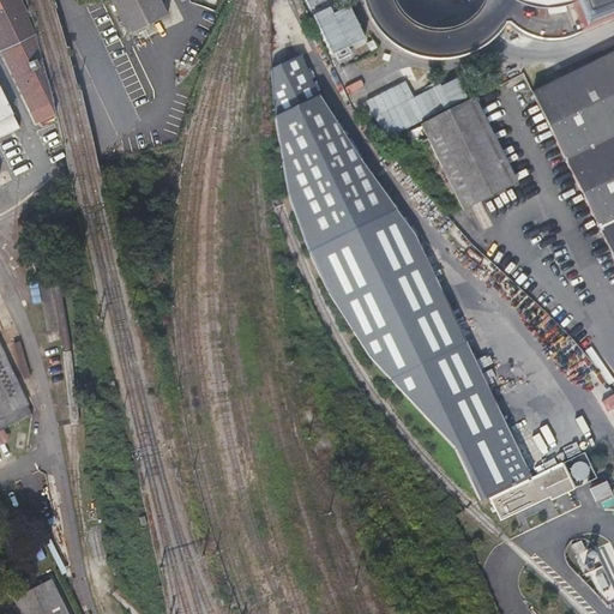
[(35,32),(36,32),(29,12),(25,0),(0,0),(0,44),(37,121),(40,119),(41,124),(56,116),(35,32)]
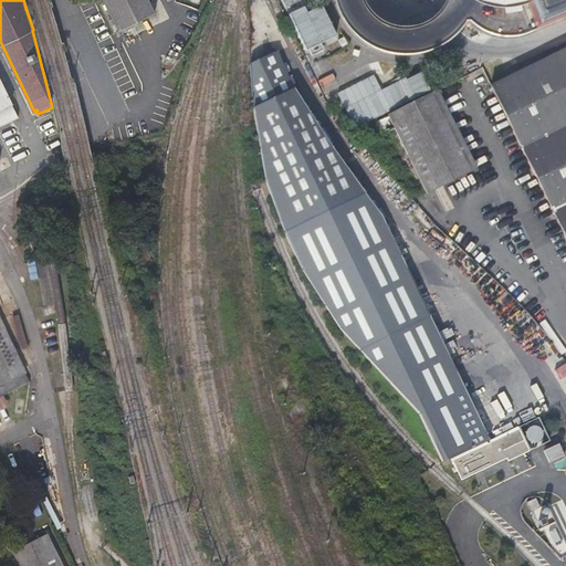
[(153,13),(146,0),(102,0),(117,31),(153,13)]
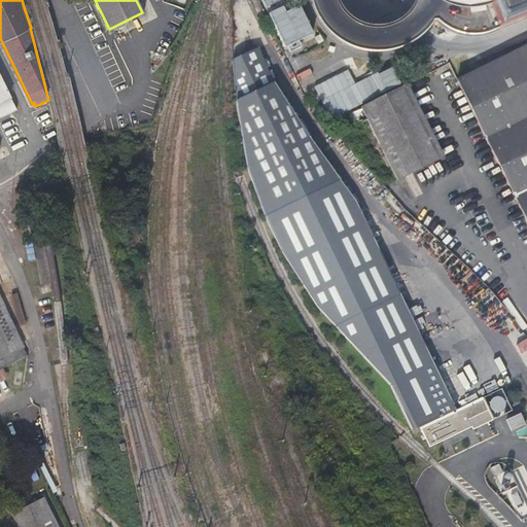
[(310,36),(293,0),(258,0),(280,49),(310,36)]
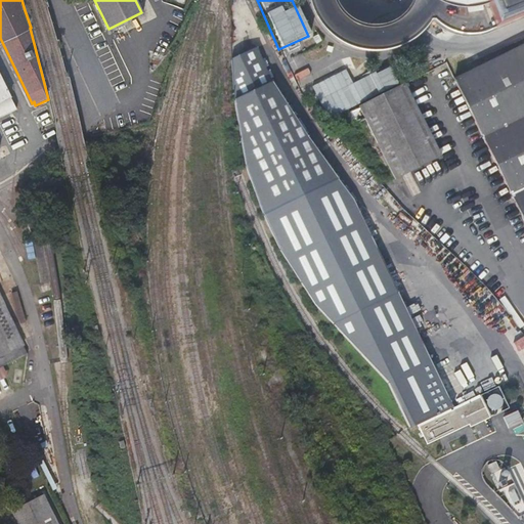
[(523,0),(421,0),(422,1),(425,6),(428,11),(431,14),(434,18),(444,26),(449,29),(460,32),(463,33),(468,33),(472,33),(477,33),(480,31),(523,13),(523,0)]
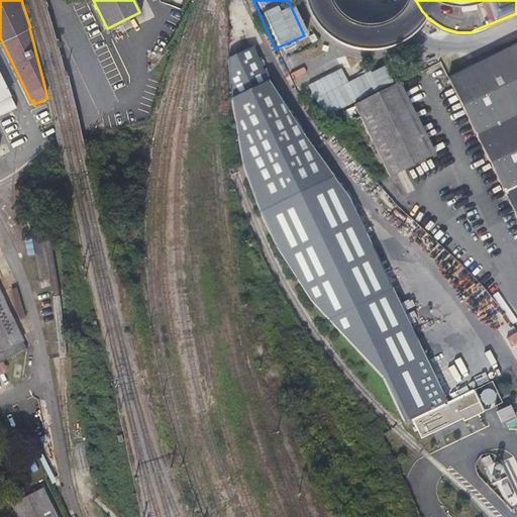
[(516,44),(449,79),(506,195),(516,189),(516,44)]
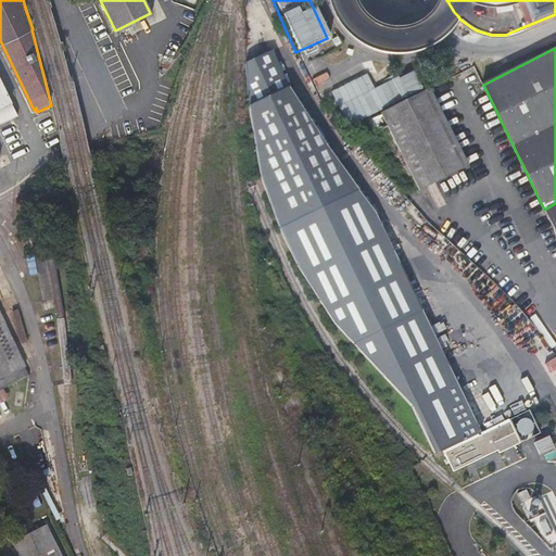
[(248,108),(287,91),(270,54),(243,66),(248,108)]
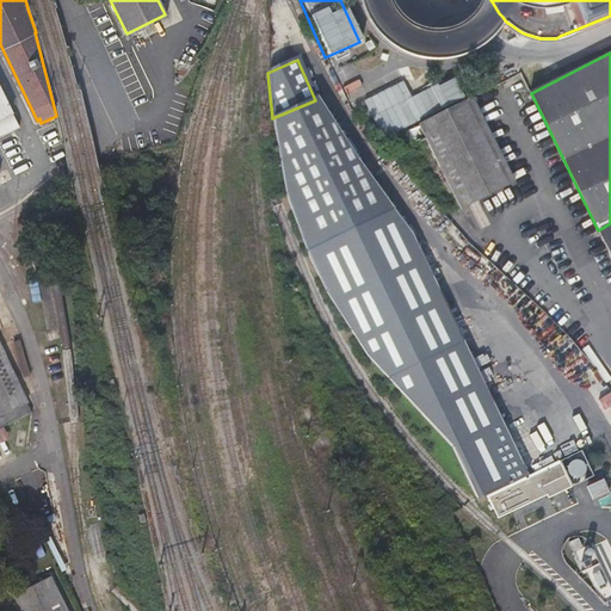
[(0,136),(19,127),(0,86),(0,136)]
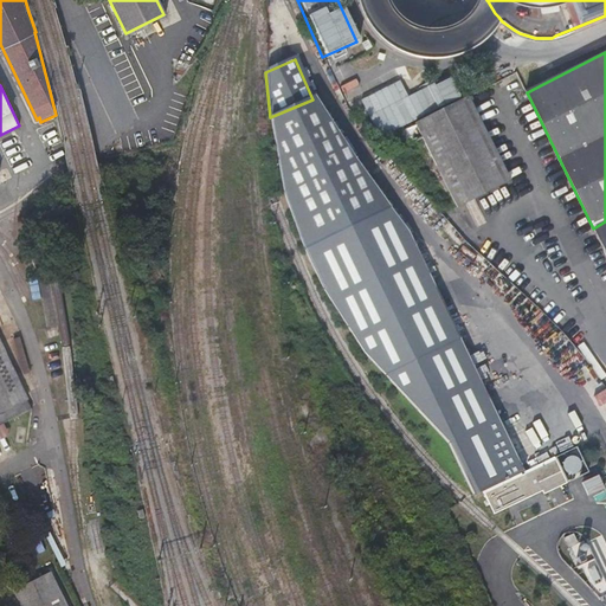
[(510,181),(469,97),(416,124),(457,206),(510,181)]
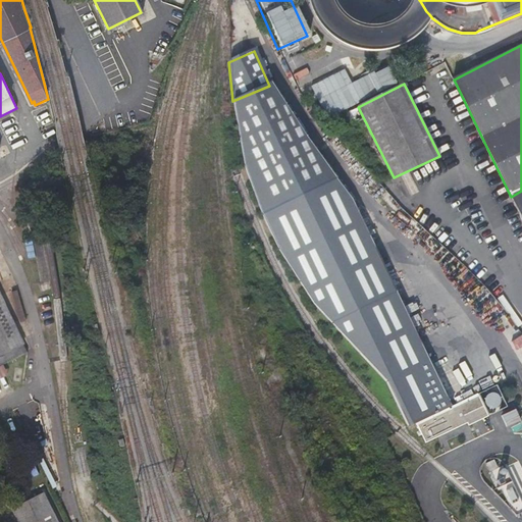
[(269,86),(232,101),(243,165),(261,214),(279,252),(315,305),(386,381),(408,427),(416,423),(451,406),(349,198),(269,86)]
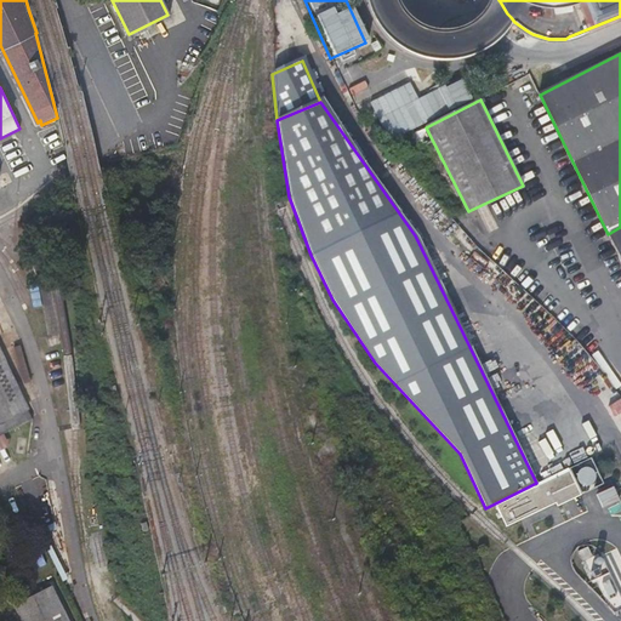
[(620,227),(608,234),(620,260),(620,227)]
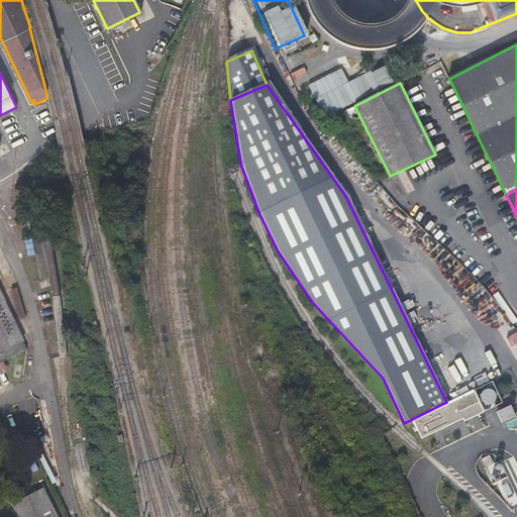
[(0,362),(26,348),(22,340),(23,339),(0,291),(0,362)]
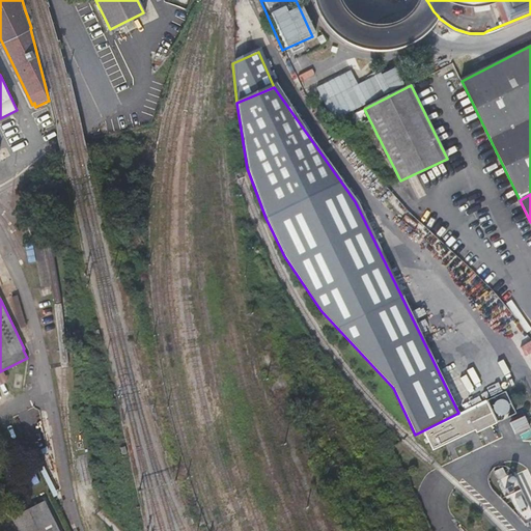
[(458,413),(423,430),(432,451),(446,444),(475,430),(477,432),(497,423),(485,399),(458,413)]
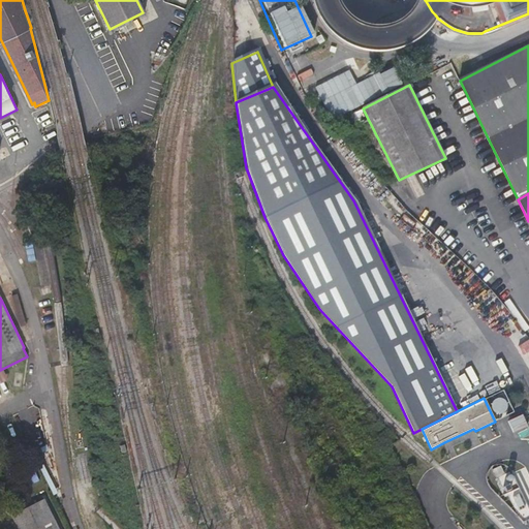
[(519,411),(504,418),(511,433),(526,425),(519,411)]
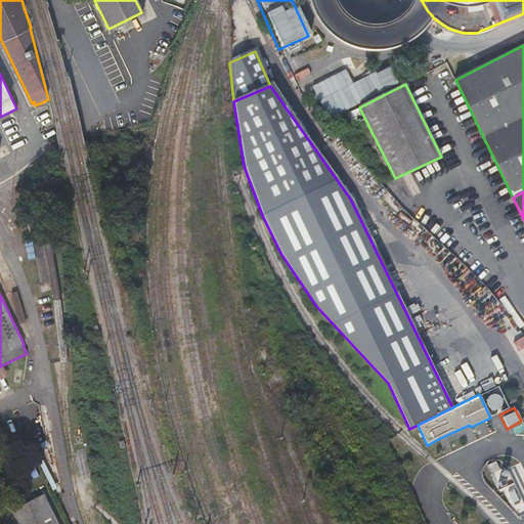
[(56,523),(42,496),(12,511),(18,523),(56,523)]
